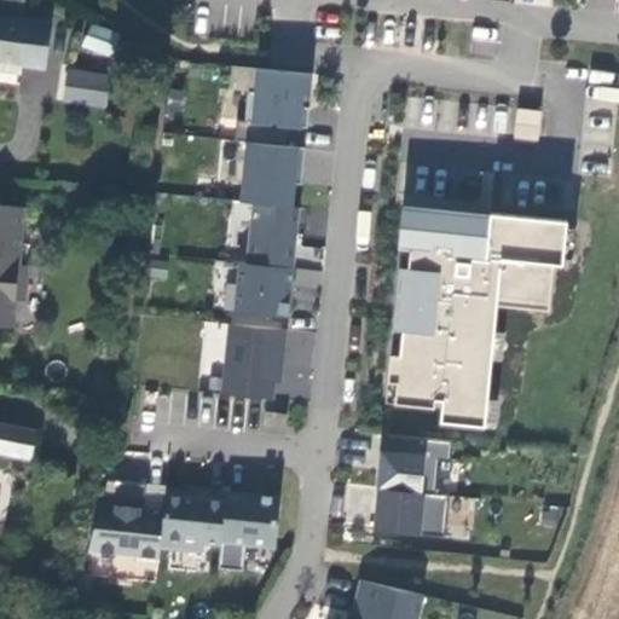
[(96,10),(90,29),(115,39),(122,23),(96,10)]
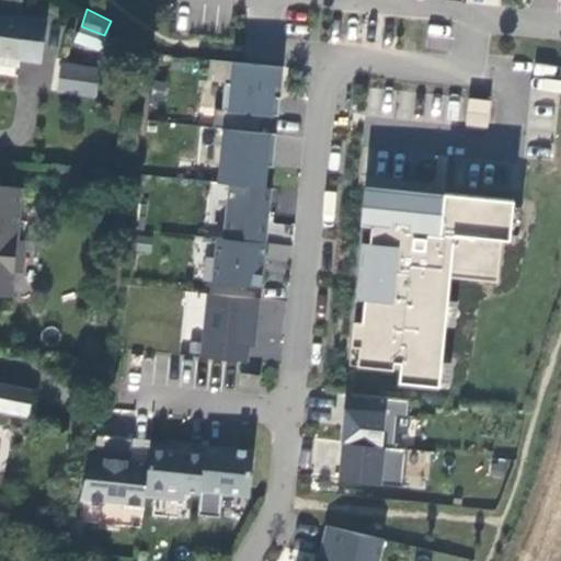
[(0,64),(14,66),(21,18),(0,14),(0,64)]
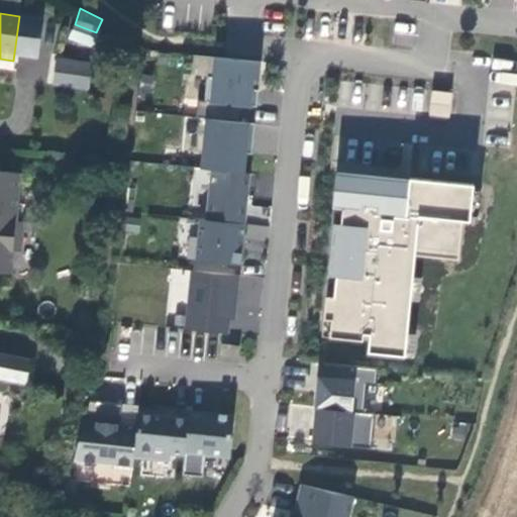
[(259,80),(260,63),(213,58),(211,78),(206,77),(204,102),(255,108),(257,90),(252,90),(253,80),(259,80)]
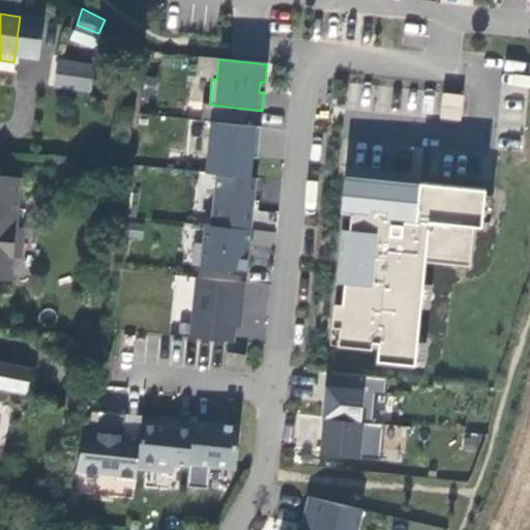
[(87,91),(90,65),(54,61),(51,86),(87,91)]
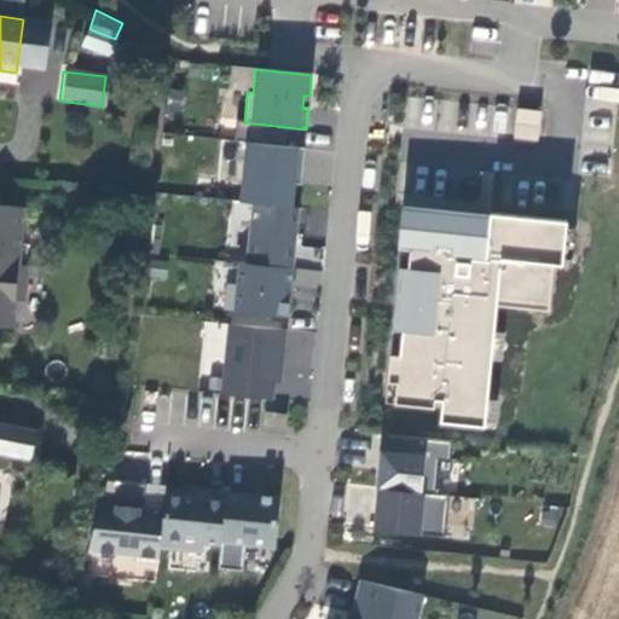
[(537,142),(539,111),(515,109),(513,139),(537,142)]
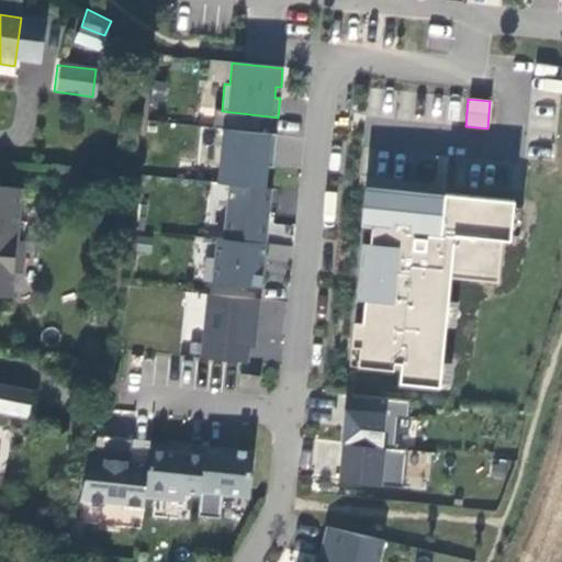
[(217,184),(229,186),(263,189),(266,168),(268,152),(274,153),(276,135),(223,130),(217,184)]
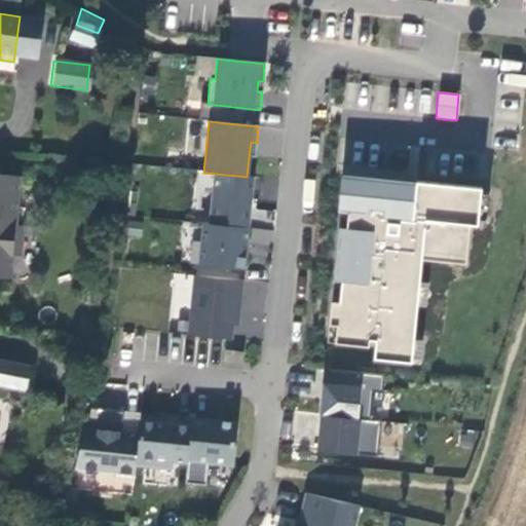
[(210,224),(247,228),(252,177),(247,177),(215,174),(210,224)]
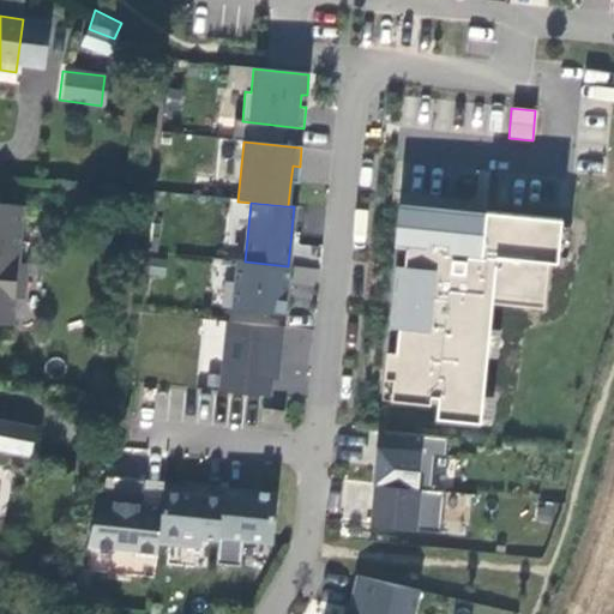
[(0,325),(11,326),(13,298),(22,299),(25,264),(16,263),(20,205),(0,204),(0,325)]
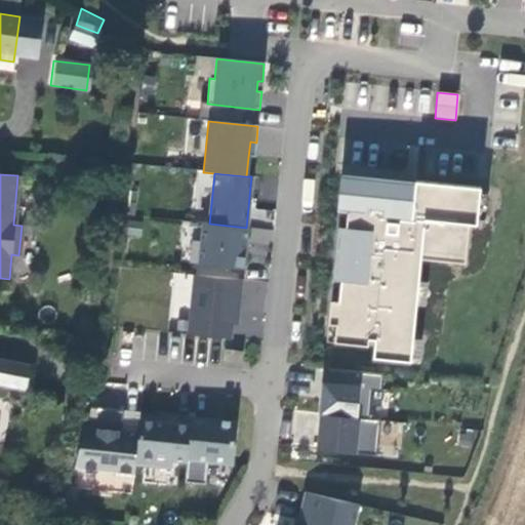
[(338,227),(346,228),(347,212),(351,175),(340,174),(336,211),(340,211),(338,227)]
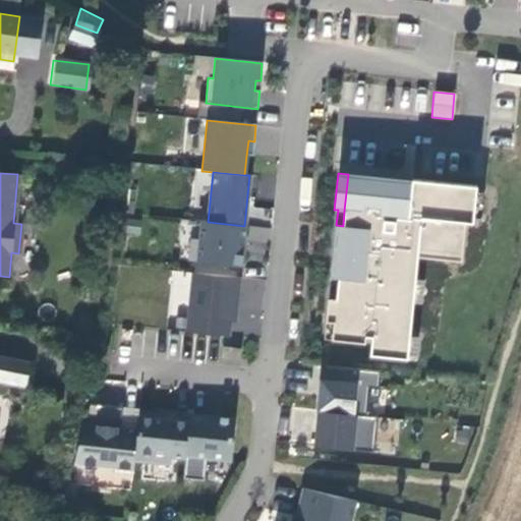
[(473,219),(476,191),(476,186),(348,174),(344,211),(343,226),(336,225),(330,278),(338,279),(336,299),(328,298),(327,306),(326,322),(333,323),(332,340),(365,344),(365,337),(371,338),(370,355),(407,359),(409,337),(413,302),(415,279),(417,257),(438,258),(439,251),(462,253),(465,223),(472,223),(473,219)]
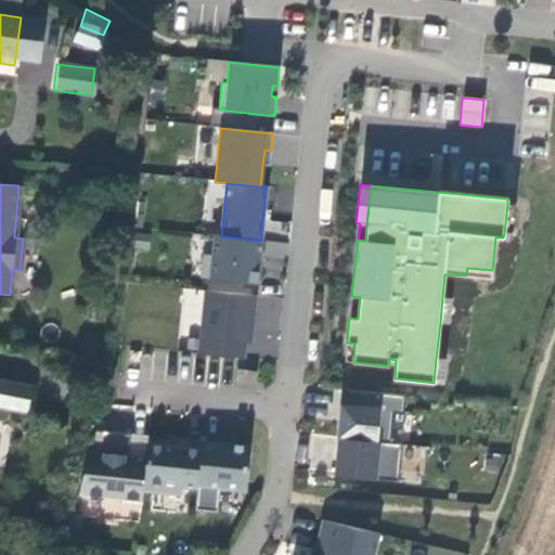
[(515,205),(507,204),(504,233),(513,233),(515,205)]
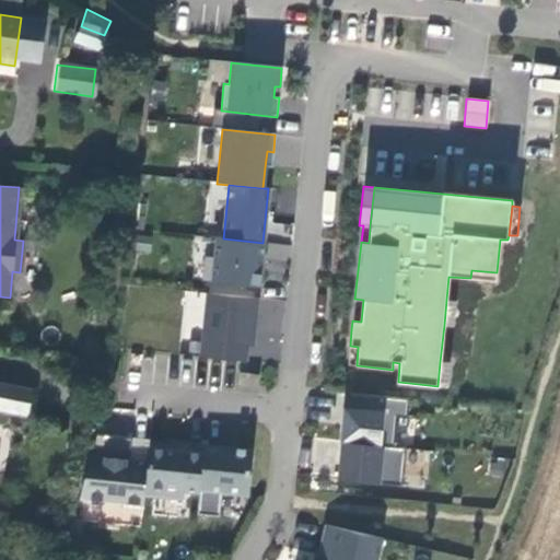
[(259,288),(264,243),(263,243),(223,238),(216,238),(211,282),(259,288)]
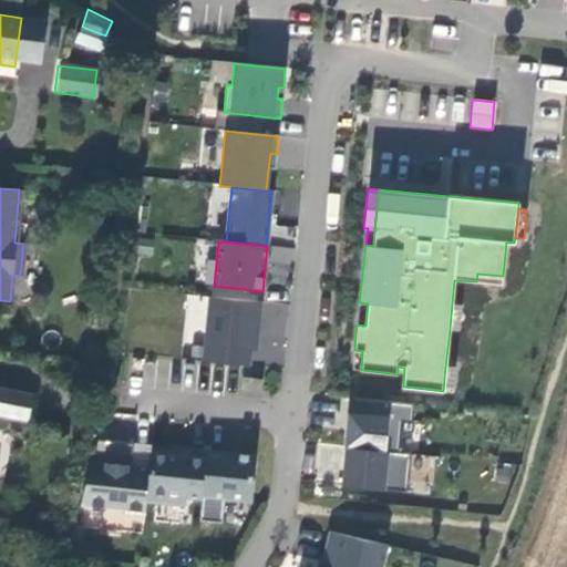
[(290,266),(294,249),(272,245),(268,260),(290,266)]
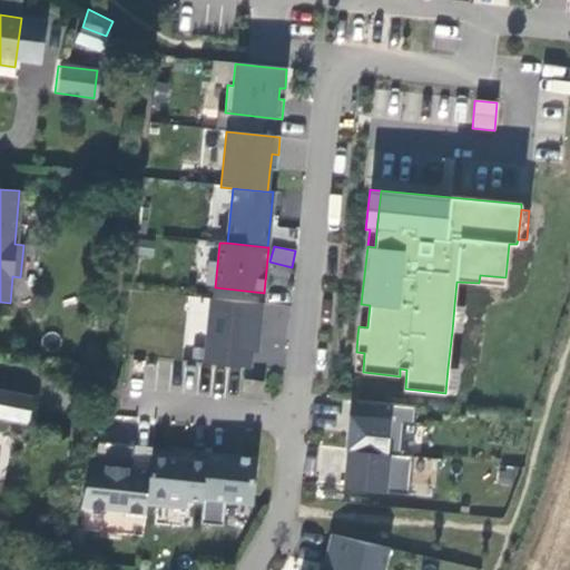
[(504,286),(505,277),(480,275),(479,283),(504,286)]
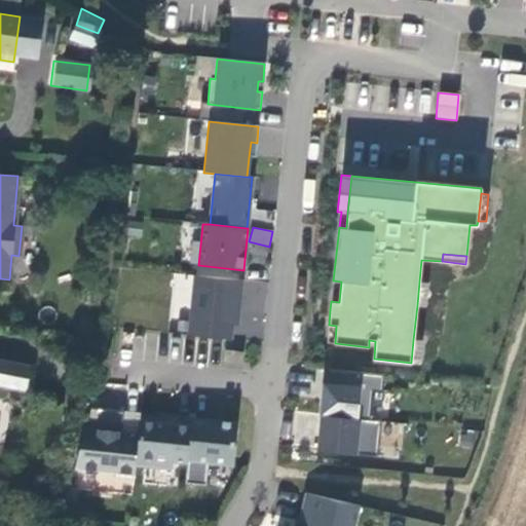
[(187,336),(231,340),(234,317),(239,318),(242,280),(193,275),(187,336)]
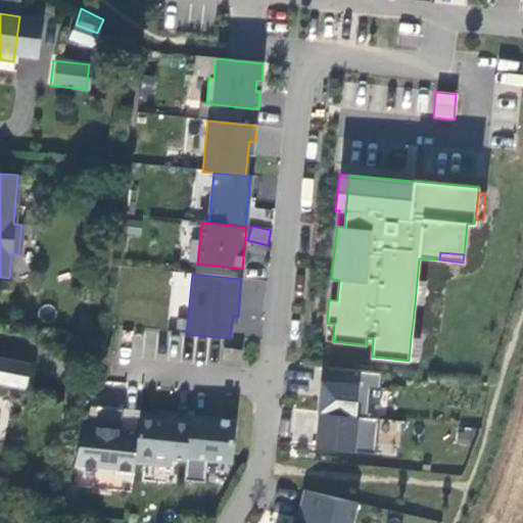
[(331,279),(329,299),(337,300),(339,280),(331,279)]
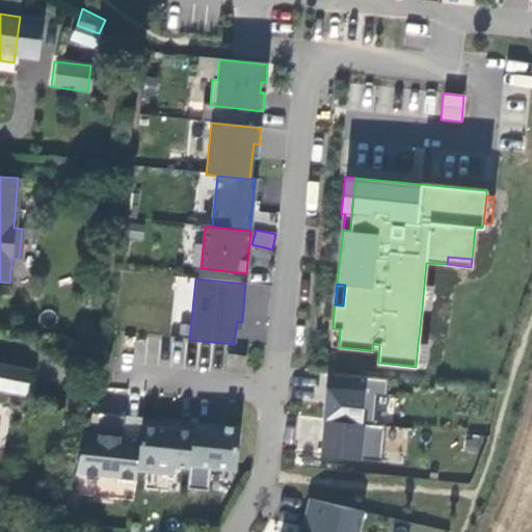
[(424,285),(422,309),(430,310),(432,286),(424,285)]
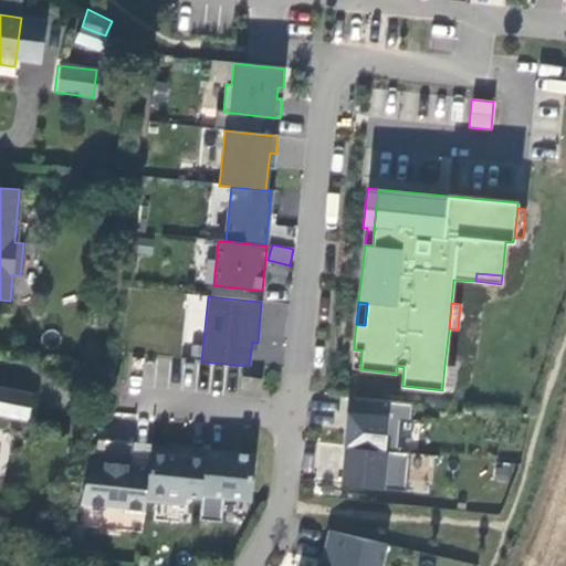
[(352,369),(360,369),(362,350),(354,349),(354,356),(352,369)]
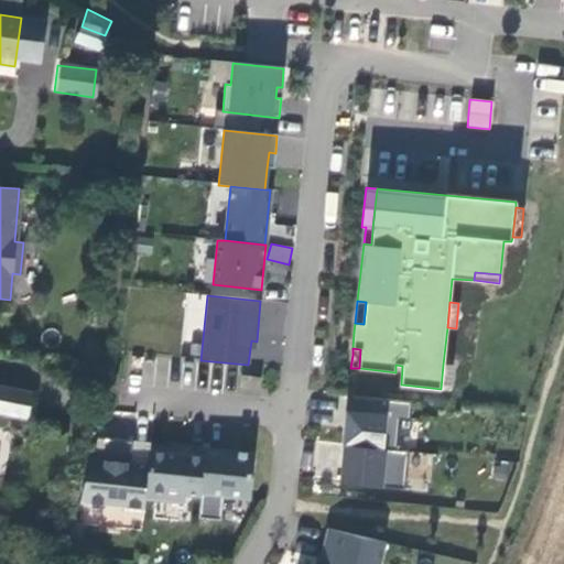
[(443,365),(441,389),(451,390),(453,366),(443,365)]
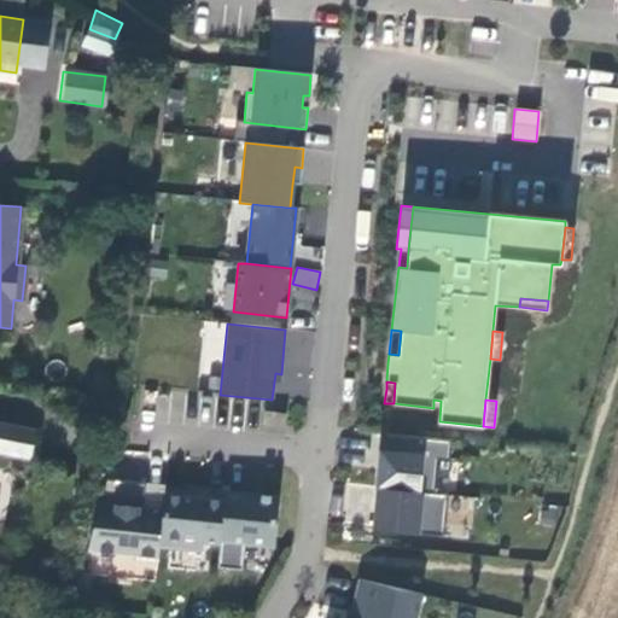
[(262,425),(285,427),(286,414),(264,412),(262,425)]
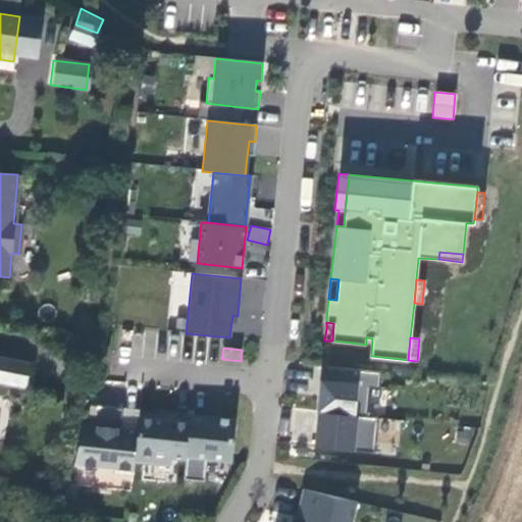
[(0,382),(25,388),(31,363),(0,357),(0,382)]
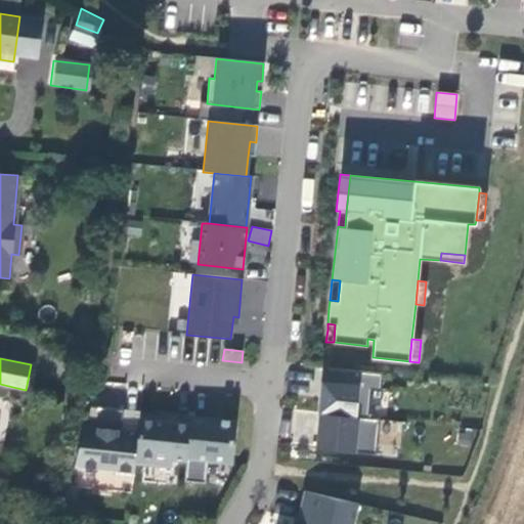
[(135,464),(138,432),(121,431),(123,410),(89,406),(75,467),(115,471),(115,475),(133,477),(135,464)]
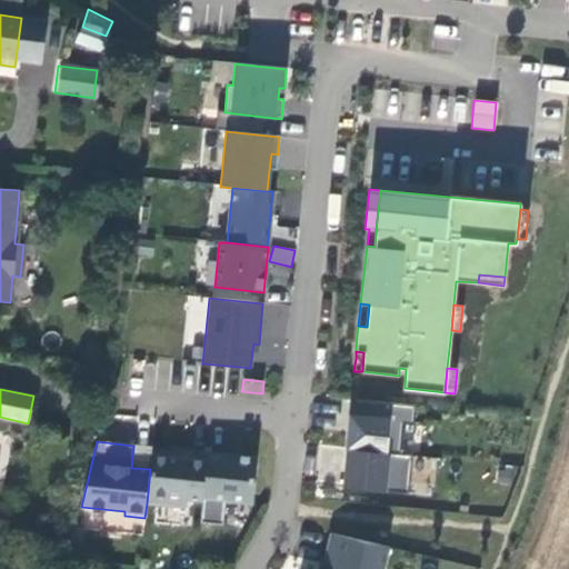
[(411,456),(347,449),(342,488),(407,495),(411,456)]
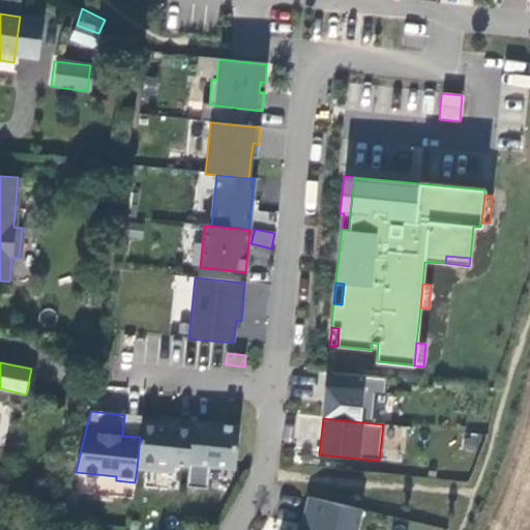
[(142,419),(140,437),(137,469),(172,473),(173,465),(188,466),(194,422),(165,419),(165,421),(142,419)]
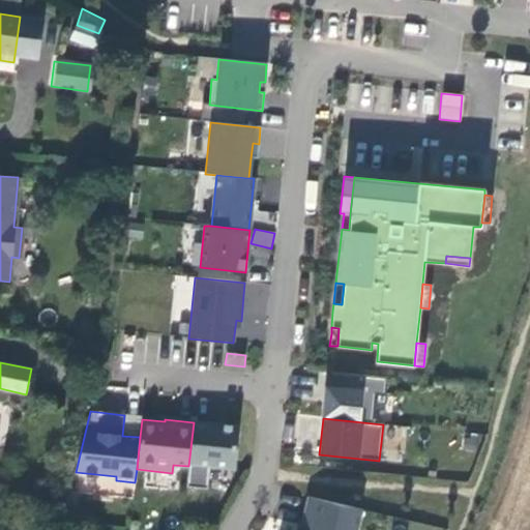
[(194,422),(188,466),(186,488),(207,490),(209,467),(235,469),(239,427),(194,422)]
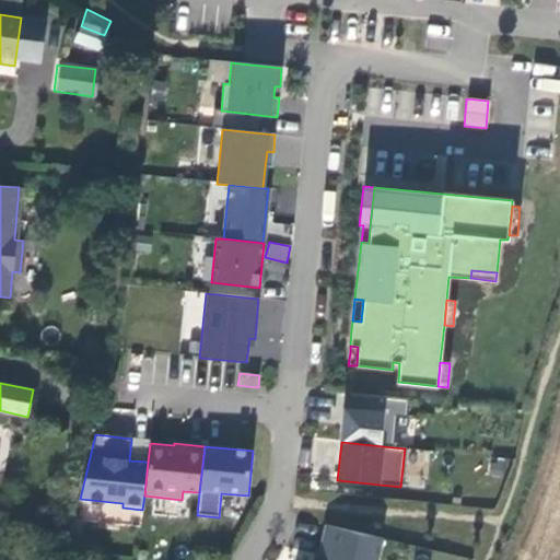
[(328,559),(376,559),(382,538),(326,525),(322,545),(333,547),(329,559),(328,559)]
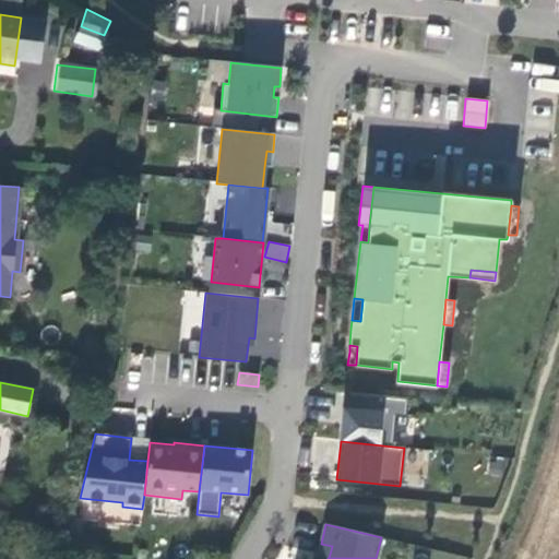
[(319,556),(329,558),(332,546),(321,544),(319,556)]
